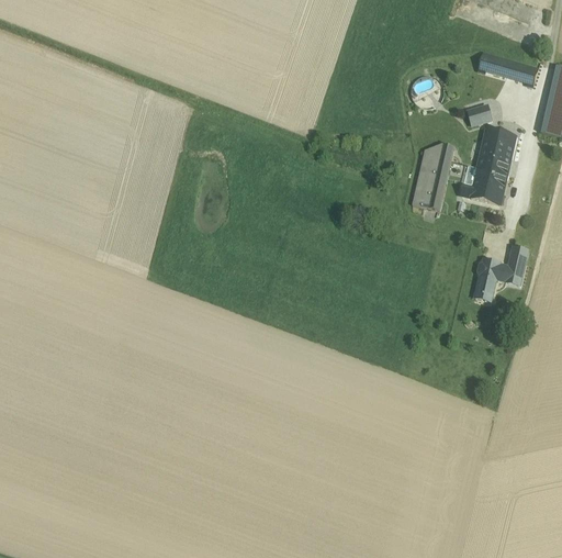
[(539,67),(484,52),(479,70),(534,86),(539,67)]
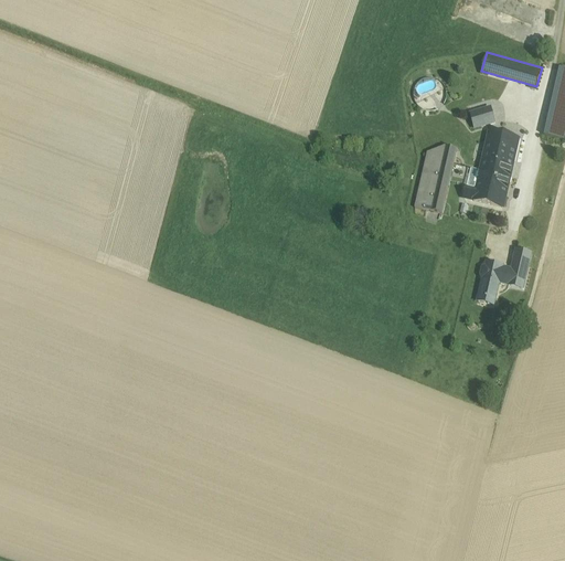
[(564,133),(564,65),(561,65),(545,133),(564,137),(564,133)]
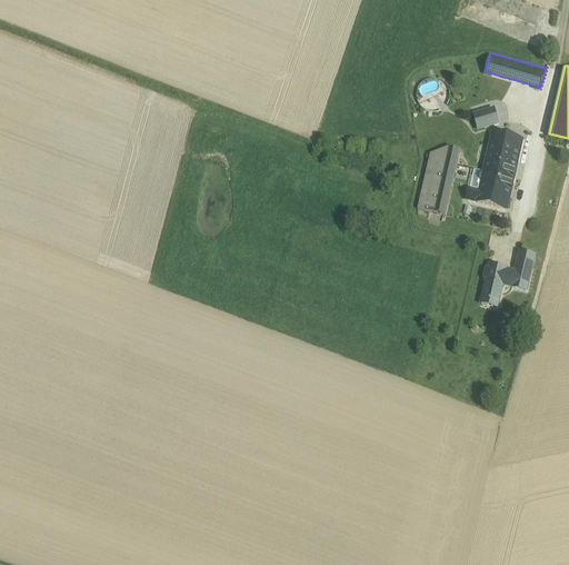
[(493,107),(473,112),(477,127),(498,120),(493,107)]
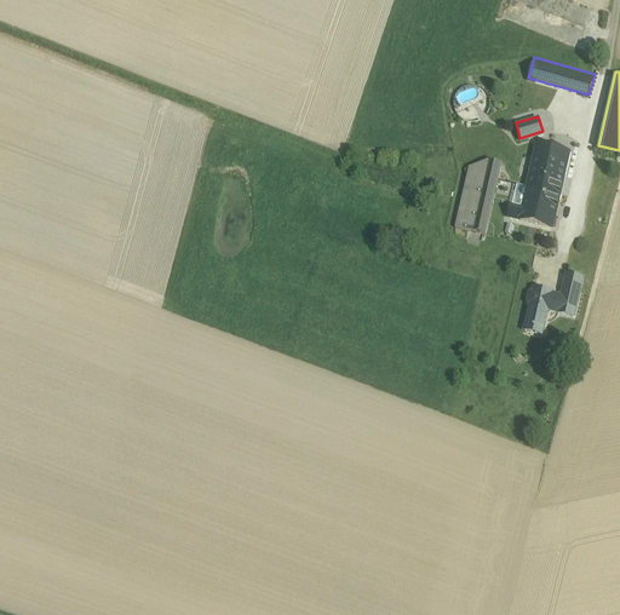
[(569,149),(538,142),(528,185),(560,193),(569,149)]
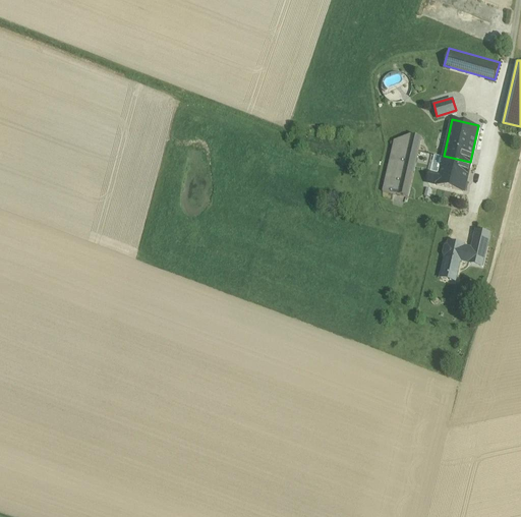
[(411,132),(395,138),(383,189),(397,192),(411,132)]
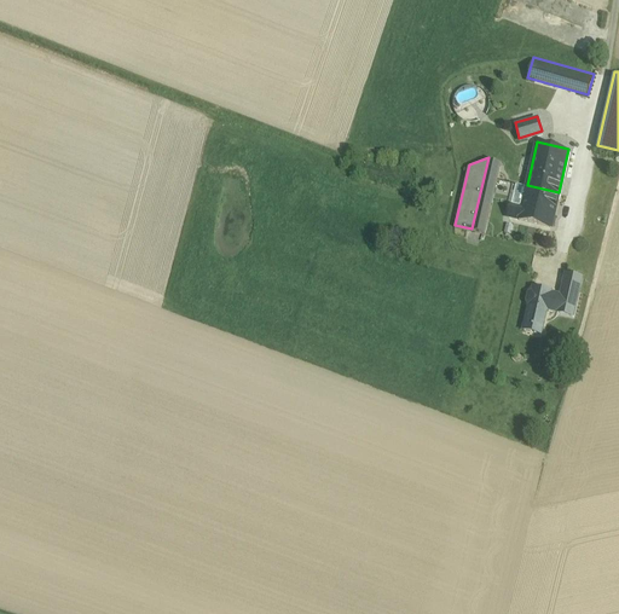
[(489,157),(472,229),(485,231),(502,161),(489,157)]
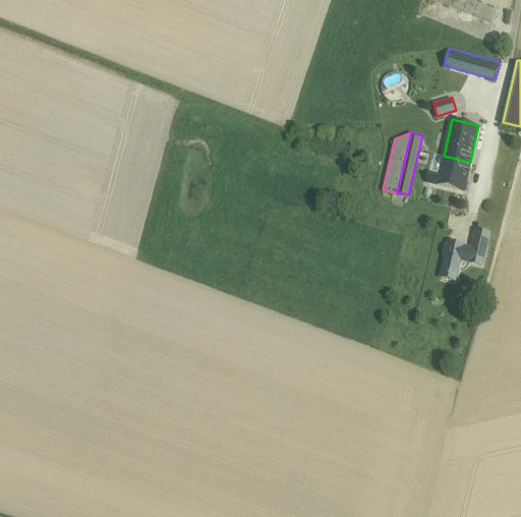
[(439,166),(441,166),(441,167),(440,172),(438,181),(438,182),(464,188),(470,162),(444,156),(444,159),(440,158),(439,166)]
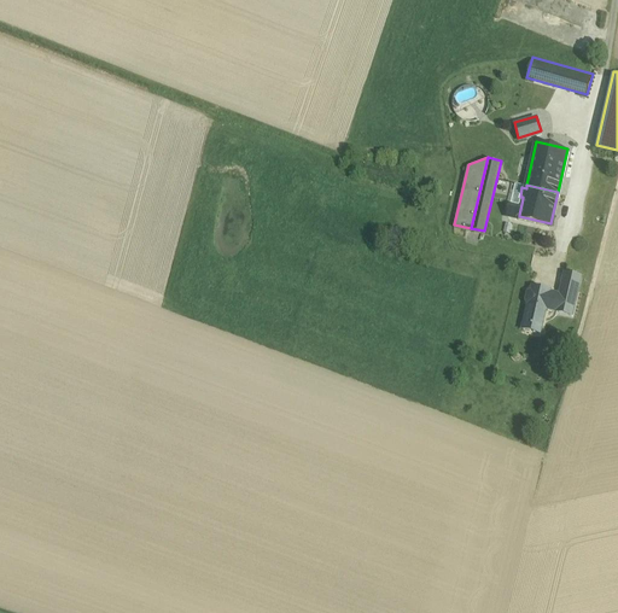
[(519,215),(522,204),(508,200),(506,212),(519,215)]
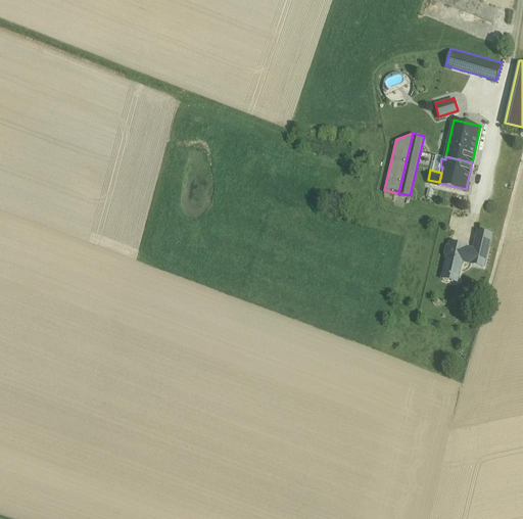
[(474,247),(471,262),(484,265),(491,233),(478,230),(474,247)]
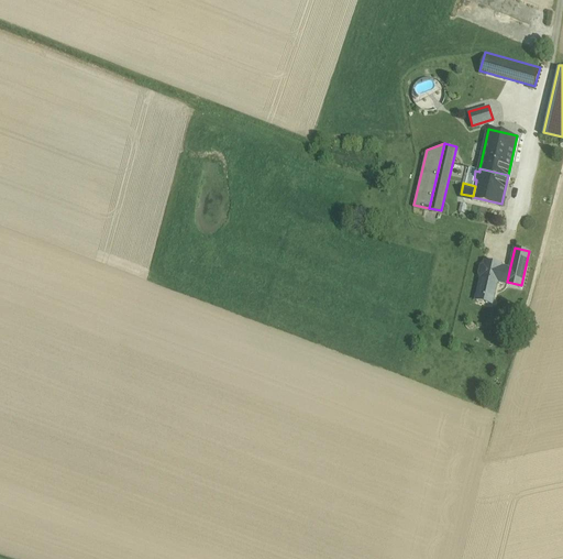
[(498,280),(501,264),(501,263),(485,260),(485,263),(482,265),(479,272),(482,275),(477,293),(494,296),(498,280)]
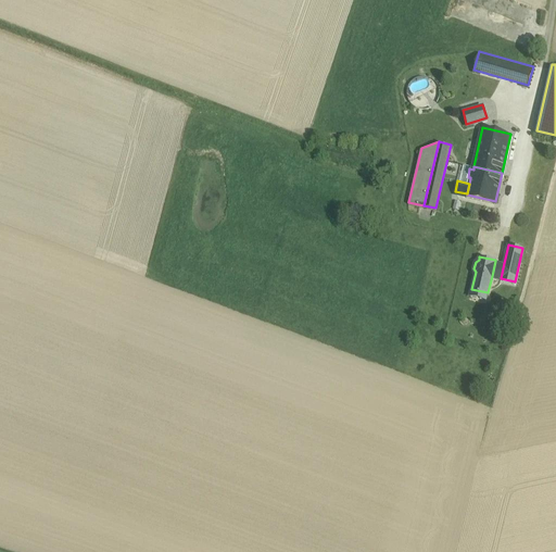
[(495,261),(492,276),(501,278),(504,263),(495,261)]
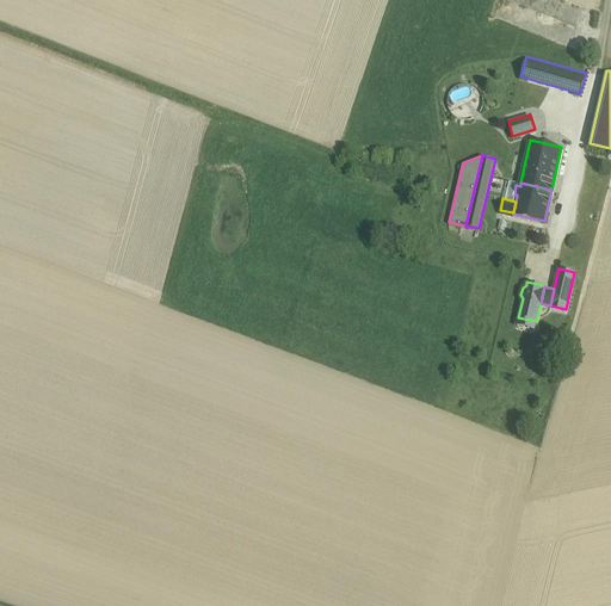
[(536,321),(518,317),(517,323),(534,327),(536,321)]
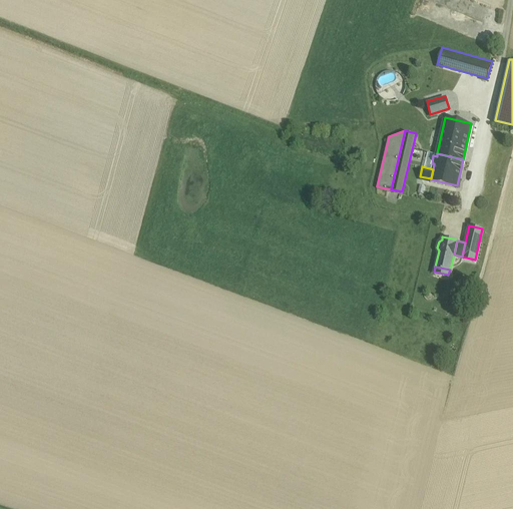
All buildings are outlined.
